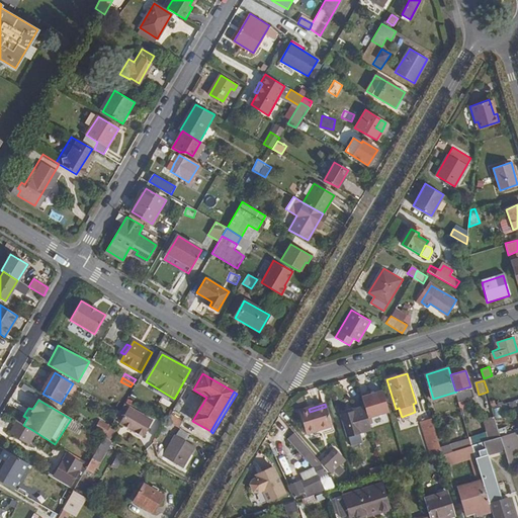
[(331,423),(326,407),(310,412),(309,409),(299,412),(305,431),(331,423)]
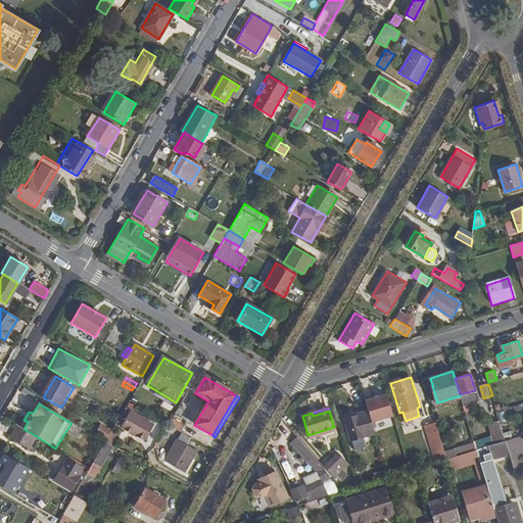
[(375,432),(368,411),(358,414),(359,415),(344,419),(350,439),(375,432)]
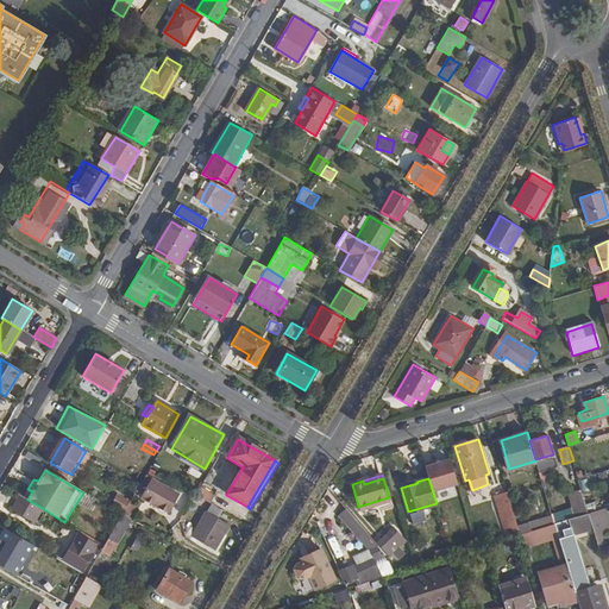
[(180,496),(152,479),(140,498),(169,515),(180,496)]
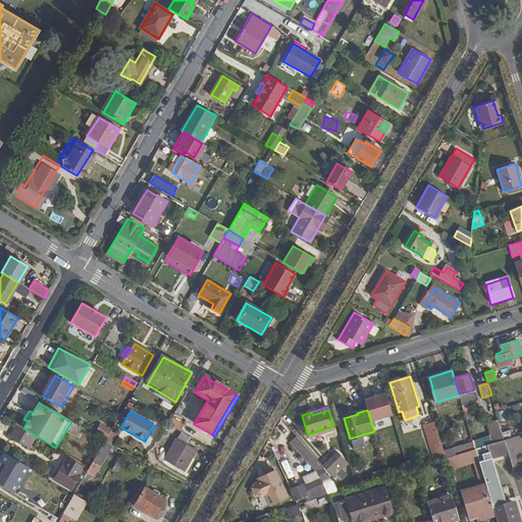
[(183,427),(171,420),(167,425),(179,432),(183,427)]
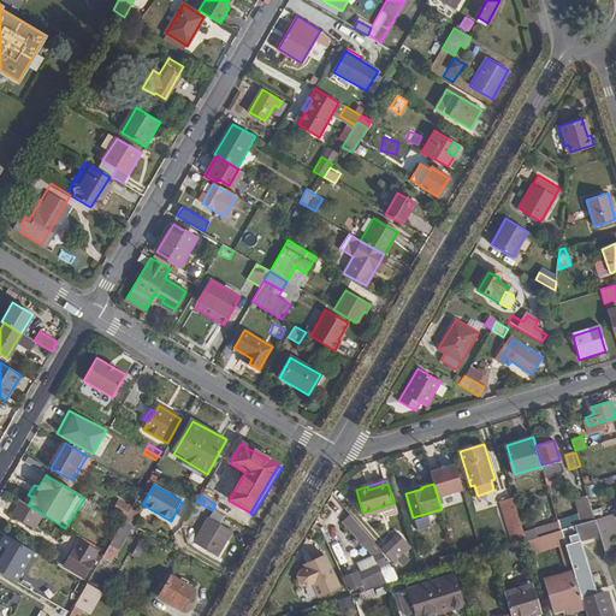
[(514,545),(527,540),(523,532),(514,498),(501,502),(514,545)]
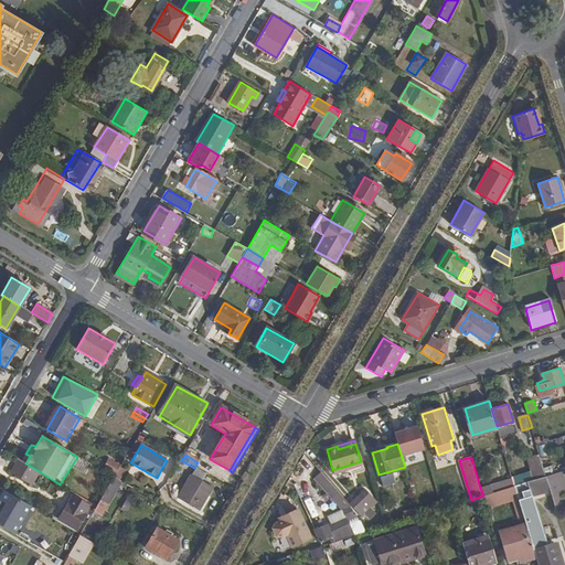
[(21,461),(17,458),(9,470),(28,481),(35,469),(25,464),(21,461)]
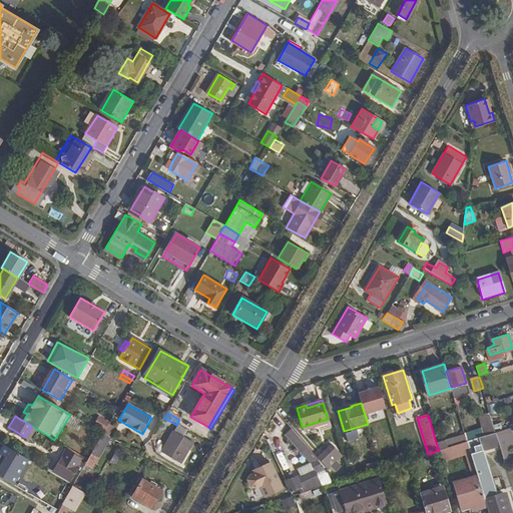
[(79,428),(81,420),(70,416),(67,424),(79,428)]
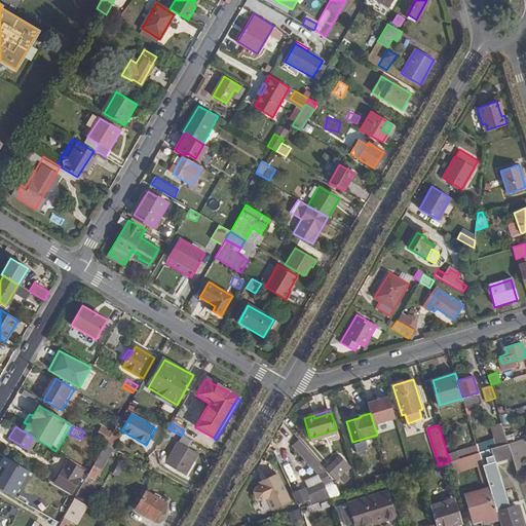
[(106,445),(111,449),(117,439),(112,436),(106,445)]
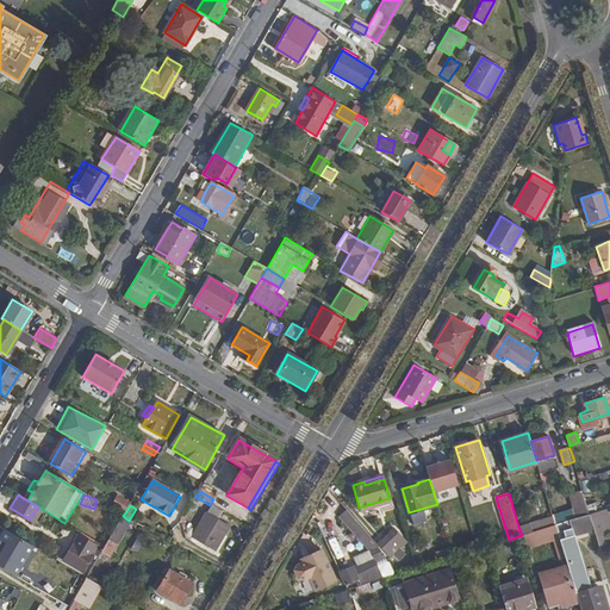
[(222,512),(211,506),(192,540),(213,552),(228,527),(217,521),(222,512)]
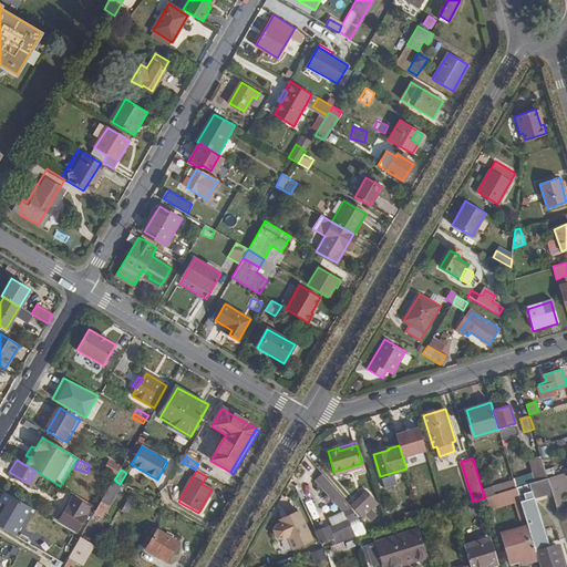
[(558,509),(566,506),(566,498),(566,494),(564,495),(559,478),(566,476),(566,472),(548,477),(550,485),(558,509)]
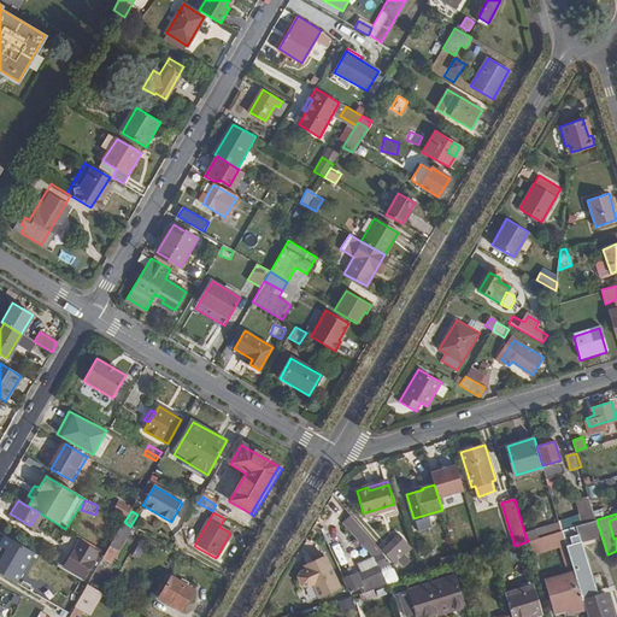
[(382,551),(352,516),(345,522),(364,545),(366,544),(374,552),(372,553),(375,557),(383,565),(391,560),(382,551)]
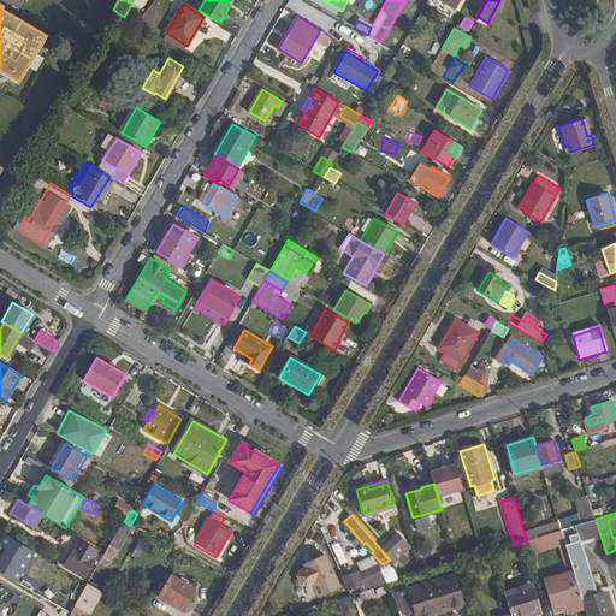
[(585,605),(587,615),(612,615),(605,592),(599,593),(581,532),(598,527),(596,519),(562,529),(575,573),(585,605)]
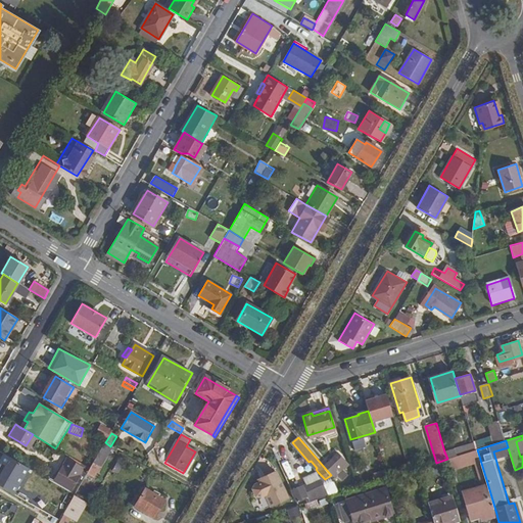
[(112,446),(105,442),(90,469),(87,474),(94,478),(112,446)]
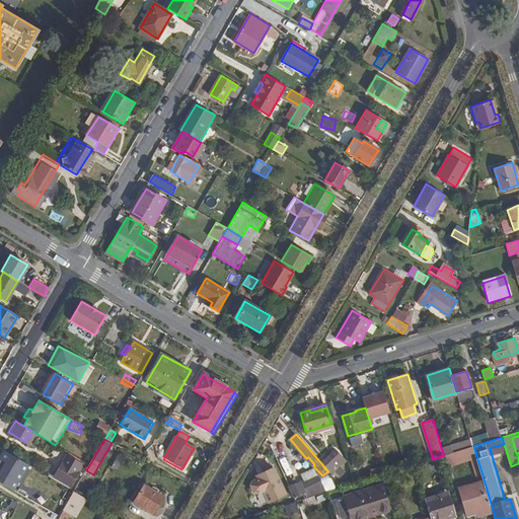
[(441,448),(444,455),(453,453),(451,446),(441,448)]
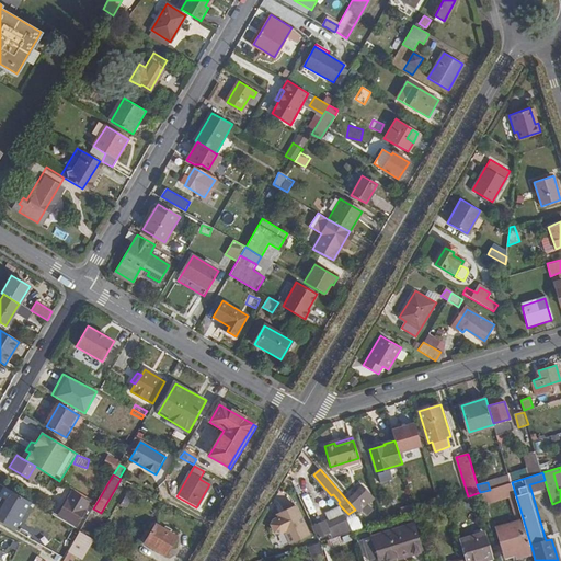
[(3,487),(0,493),(0,522),(16,531),(33,503),(3,487)]
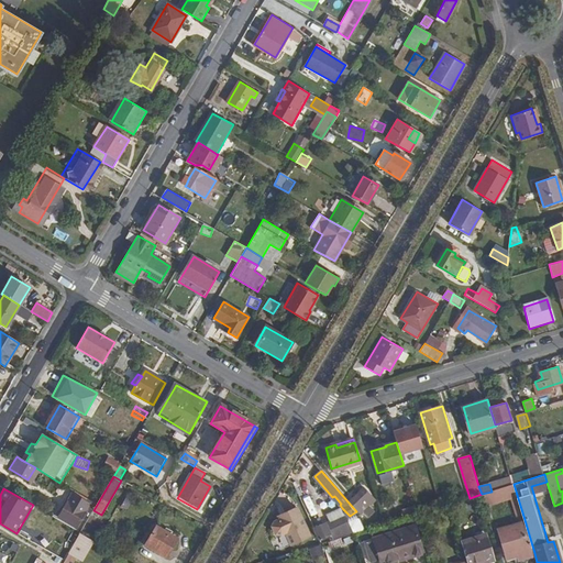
[(363,490),(349,503),(356,511),(360,516),(374,503),(363,490)]
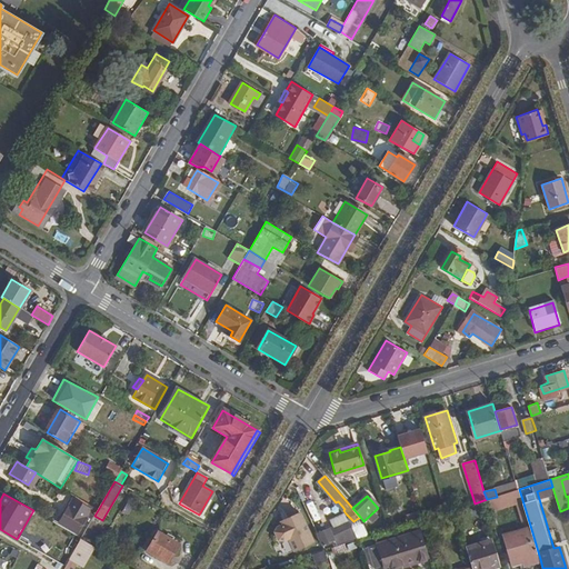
[(487,499),(490,511),(505,507),(500,496),(497,497),(487,499)]
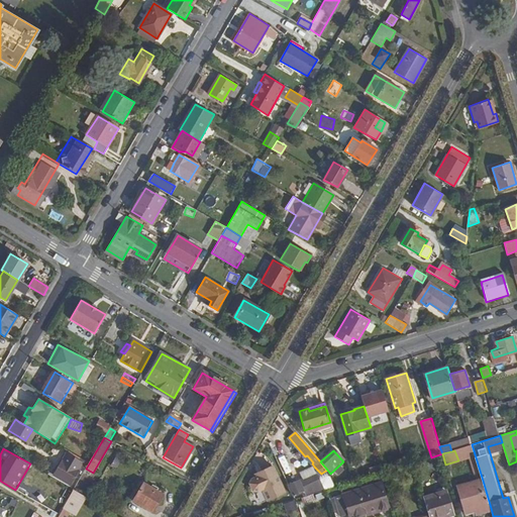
[(59,466),(56,470),(54,475),(69,484),(82,462),(66,452),(59,466)]
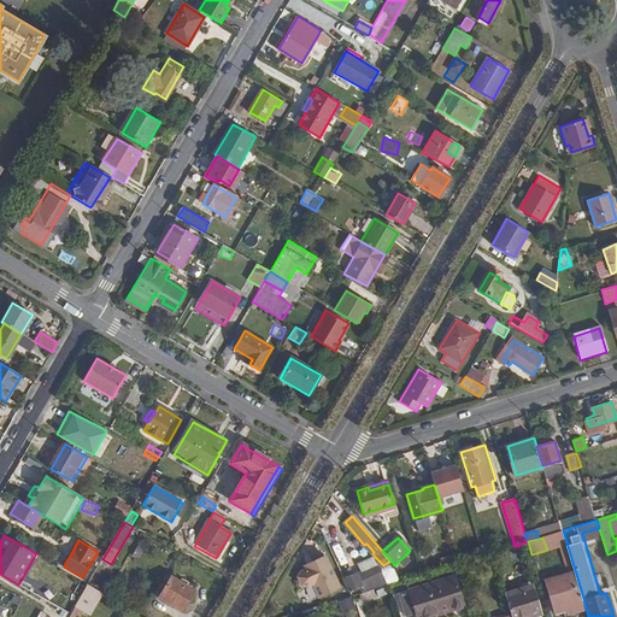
[(340,546),(333,548),(340,566),(347,563),(340,546)]
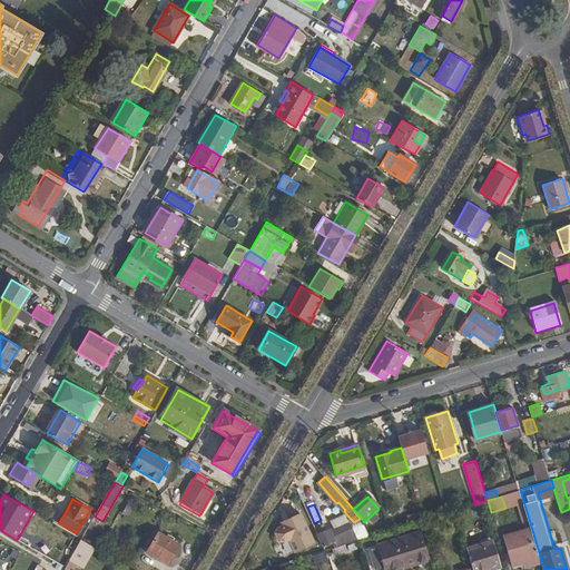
[(302,514),(283,522),(284,526),(278,528),(276,532),(279,540),(285,541),(287,540),(290,539),(295,551),(315,542),(302,514)]
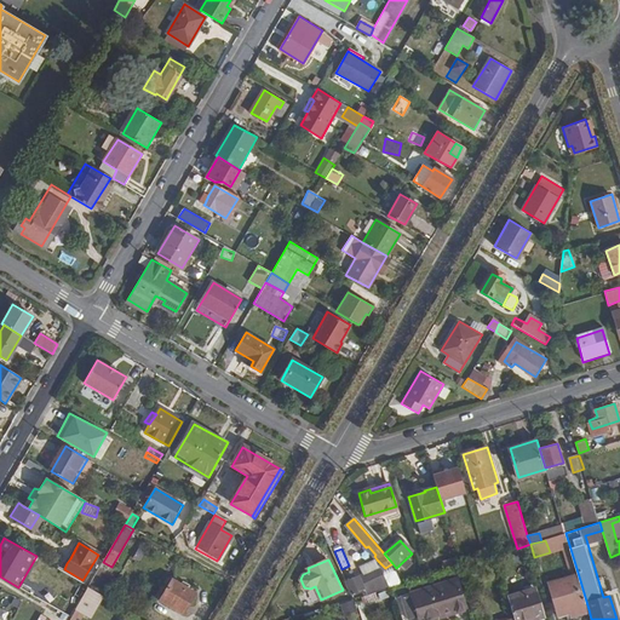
[(360,566),(362,574),(363,577),(380,569),(385,568),(377,560),(360,566)]
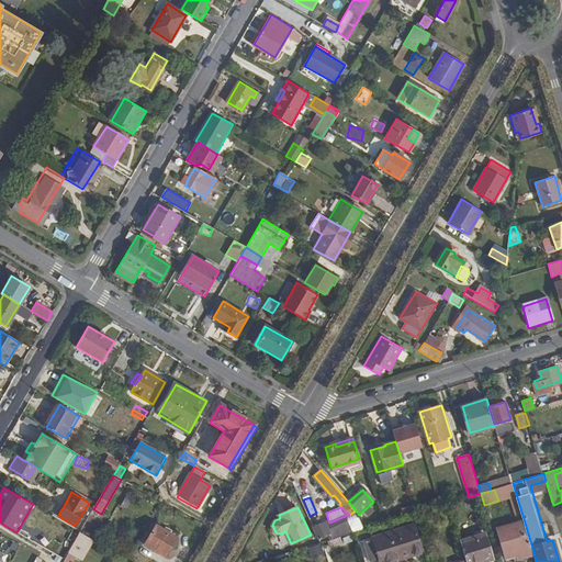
[(349,515),(345,516),(350,527),(353,525),(349,515)]
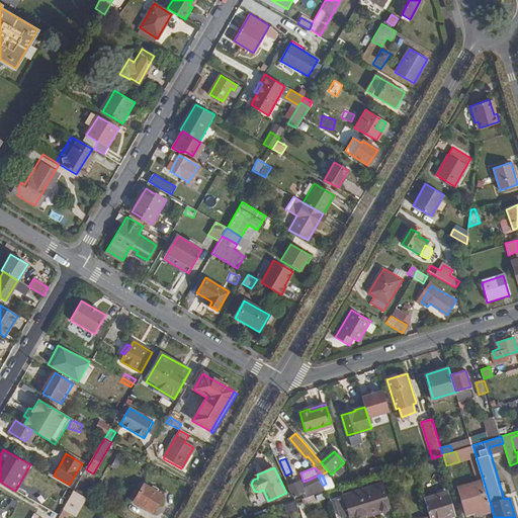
[(303,480),(289,485),(294,498),(297,497),(296,495),(305,492),(307,497),(326,491),(323,486),(318,476),(304,482),(303,480)]
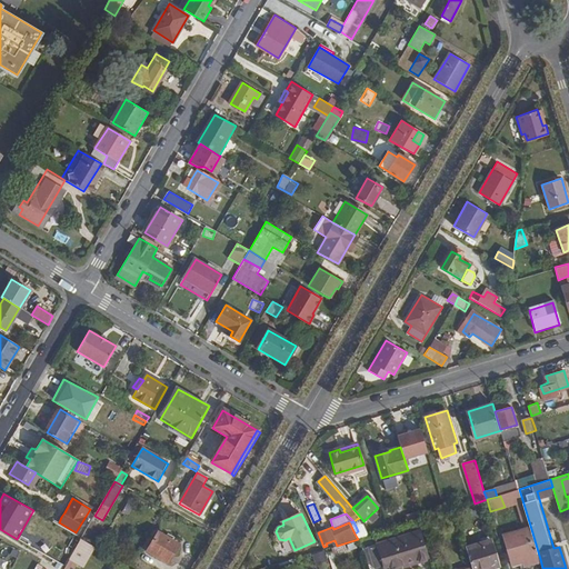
[(55,530),(46,525),(36,543),(45,548),(55,530)]
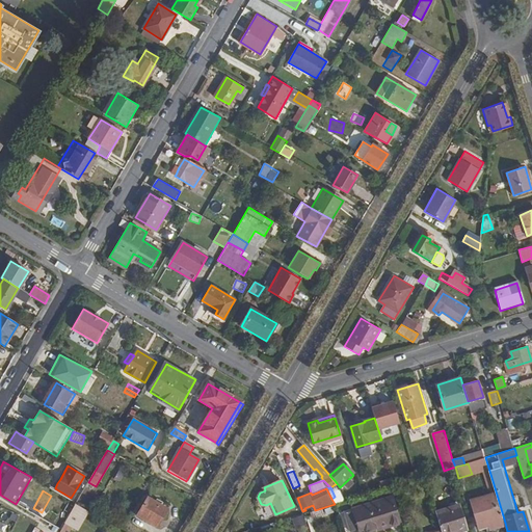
[(487,528),(505,523),(497,495),(472,501),(476,512),(474,513),(479,529),(486,526),(487,528)]
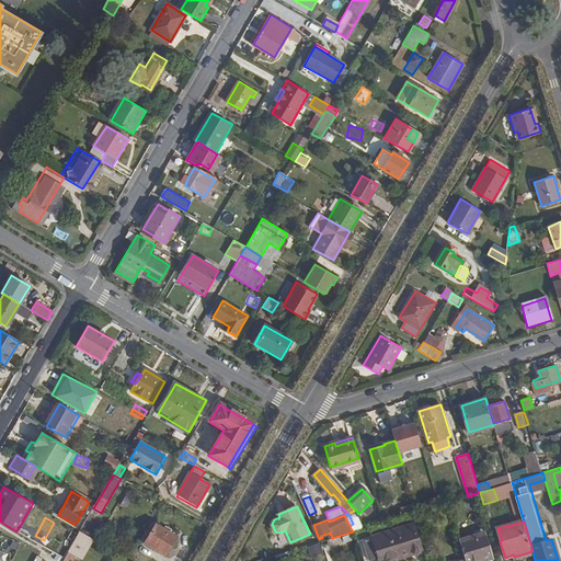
[(413,524),(365,538),(371,560),(389,560),(412,554),(413,557),(423,553),(413,524)]
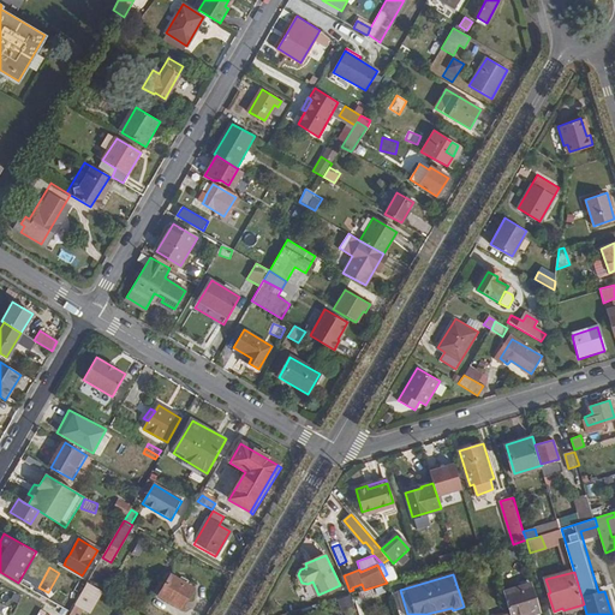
[(192,589),(169,575),(157,596),(180,609),(192,589)]
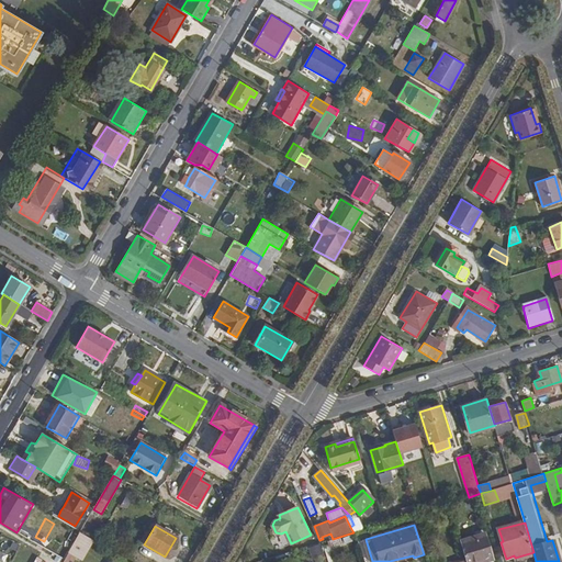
[(63,561),(62,561),(74,561),(85,546),(88,547),(92,540),(79,532),(63,561)]
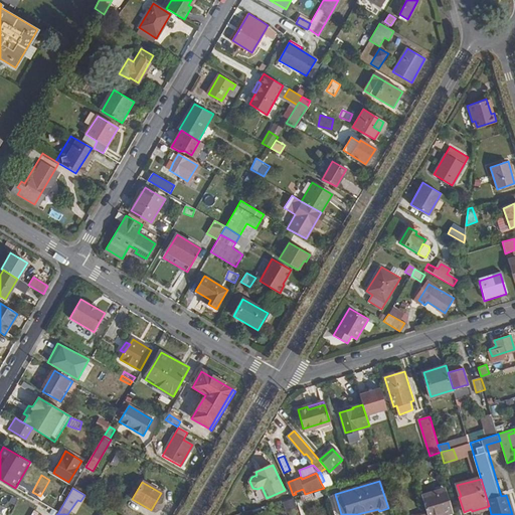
[(421,495),(427,514),(438,514),(452,511),(446,488),(421,495)]
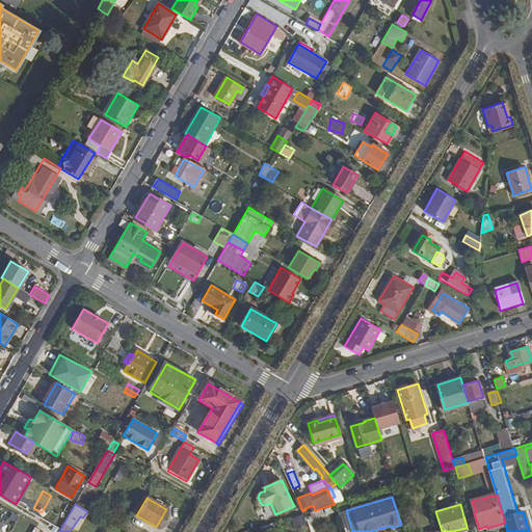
[(293,517),(296,527),(306,524),(302,514),(293,517)]
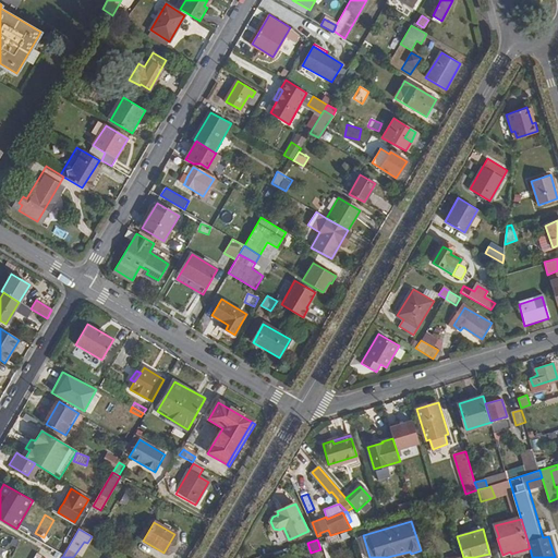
[(77,557),(87,543),(84,542),(73,557),(77,557)]
